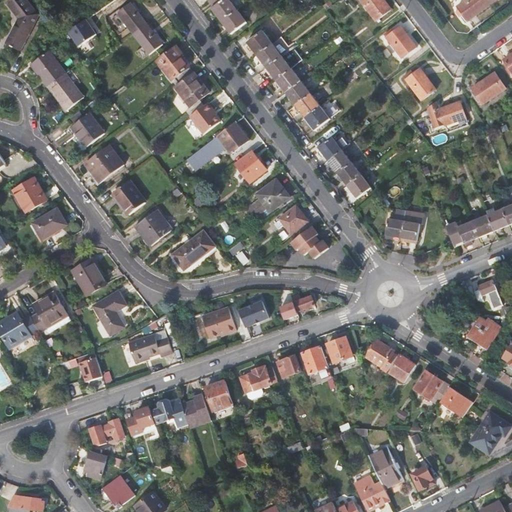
[(22,20),(9,45),(22,52),(41,16),(27,0),(14,0),(10,4),(22,20)]
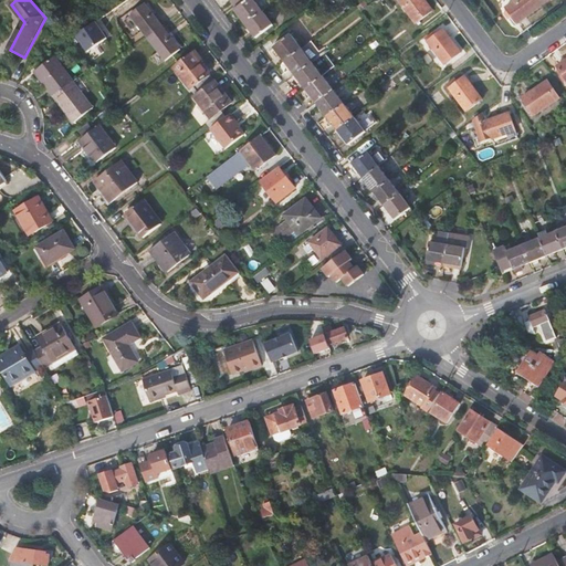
[(234,0),(232,1),(238,8),(236,10),(247,24),(262,12),(252,0),(234,0)]
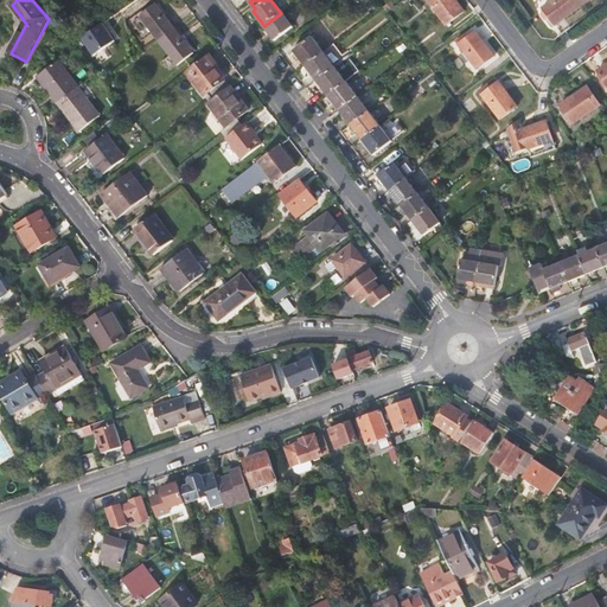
[(433,0),(429,4),(447,26),(465,12),(455,0),(433,0)]
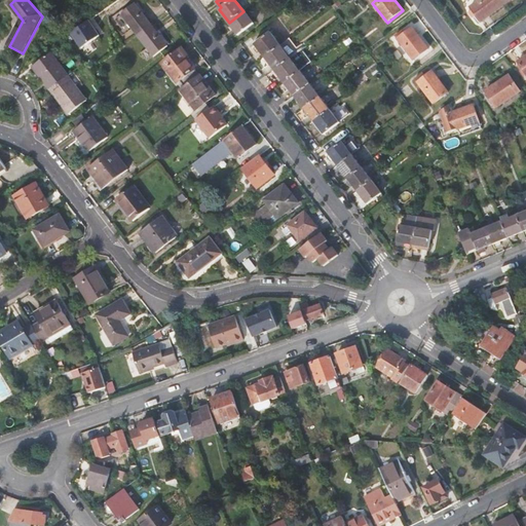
[(482,22),(503,6),(498,0),(481,0),(472,7),(482,22)]
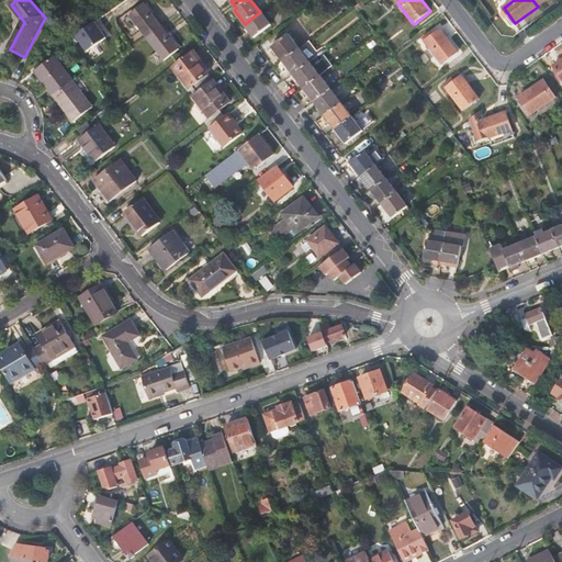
[(130,14),(147,37),(163,25),(145,2),(130,14)]
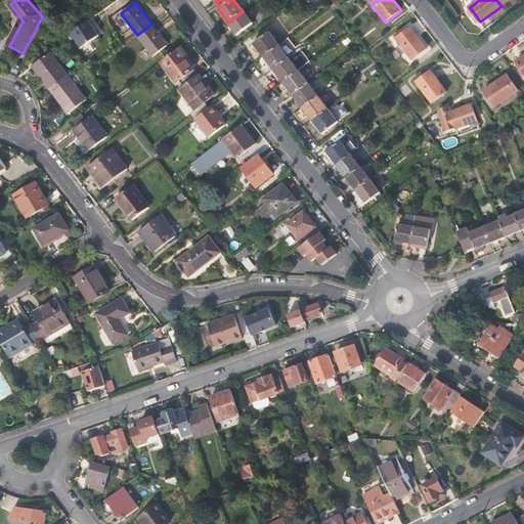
[(253,24),(243,11),(228,23),(238,36),(253,24)]
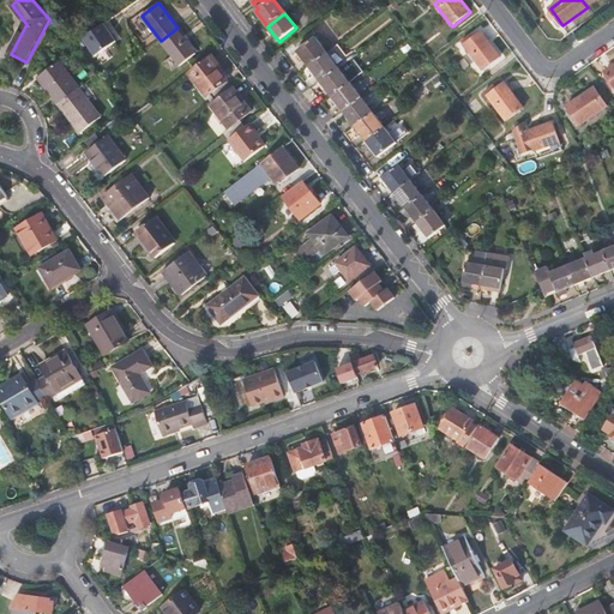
[(84,40),(97,58),(119,43),(106,25),(84,40)]
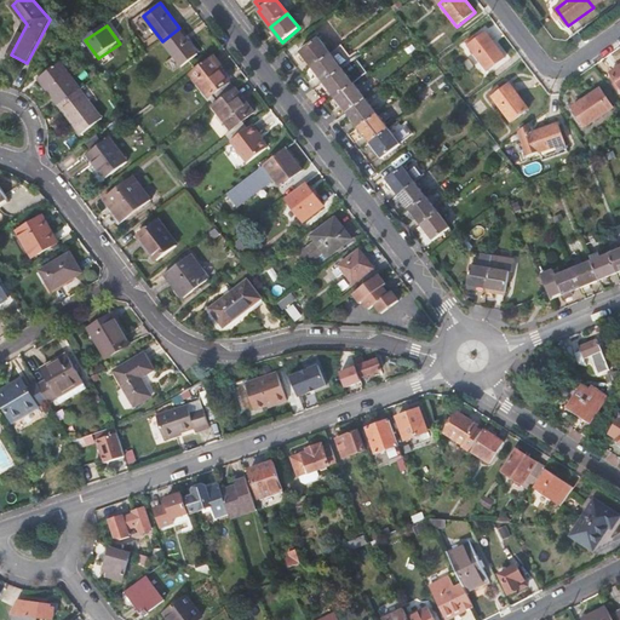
[(197,53),(179,28),(162,41),(182,67),(197,53)]
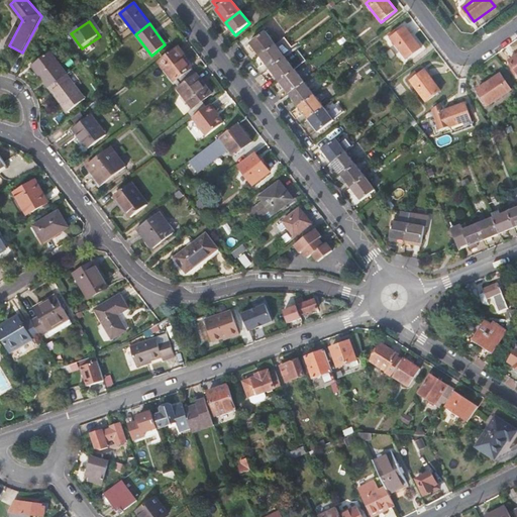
[(392,38),(408,61),(422,49),(406,28),(392,38)]
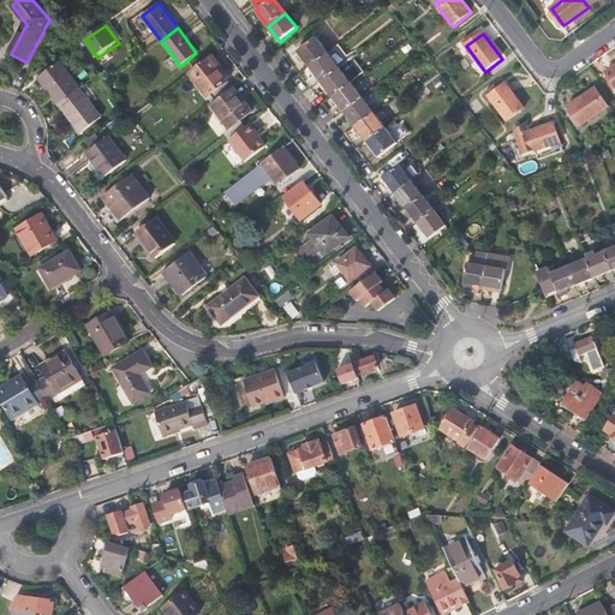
[(299,52),(311,67),(328,54),(316,39),(299,52)]
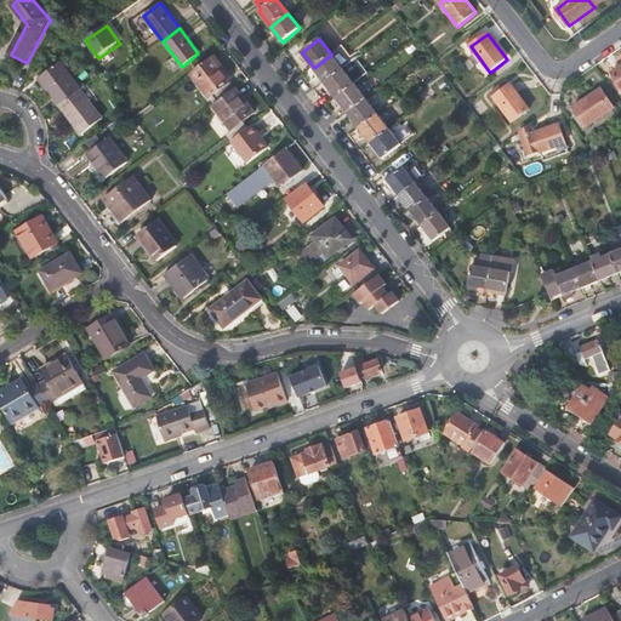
[(192,73),(215,103),(216,103),(237,87),(226,73),(228,72),(215,55),(192,73)]
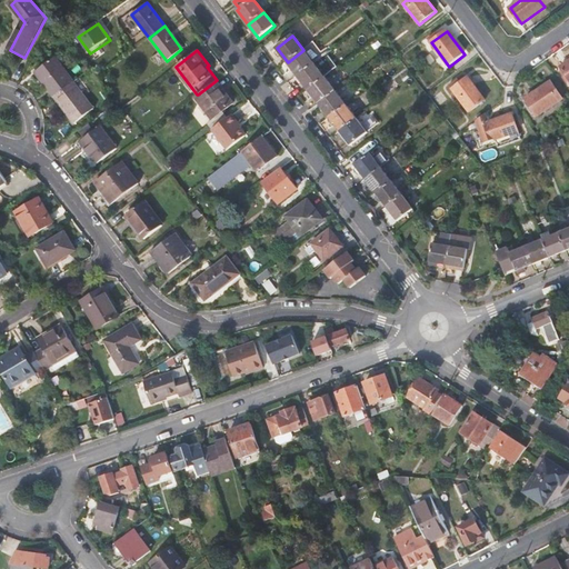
[(315,63),(303,50),(288,62),(298,76),(315,63)]
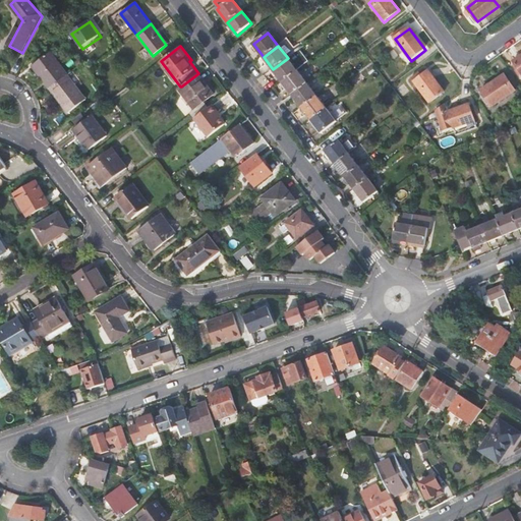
[(299,49),(288,58),(273,69),(283,81),(297,70),(309,62),(299,49)]
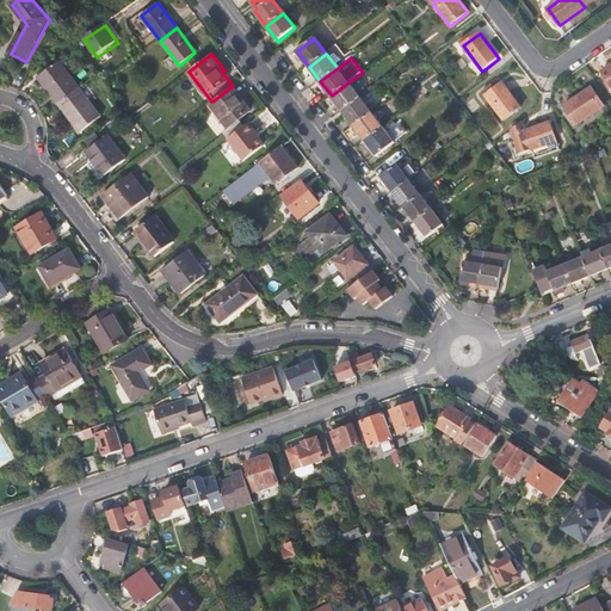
[(39,80),(60,106),(79,91),(59,65),(39,80)]
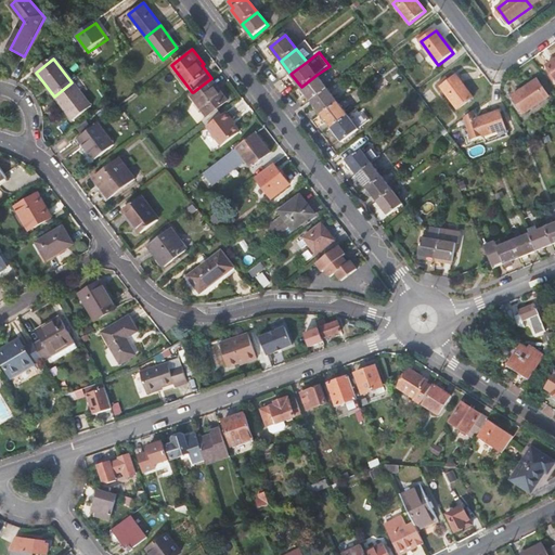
[(327,89),(317,75),(301,87),(312,101),(327,89)]
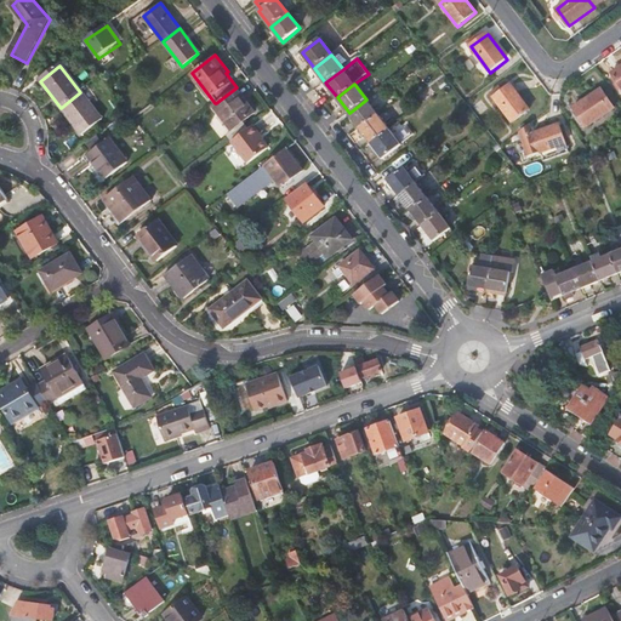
[(495,97),(513,123),(531,109),(512,84),(495,97)]
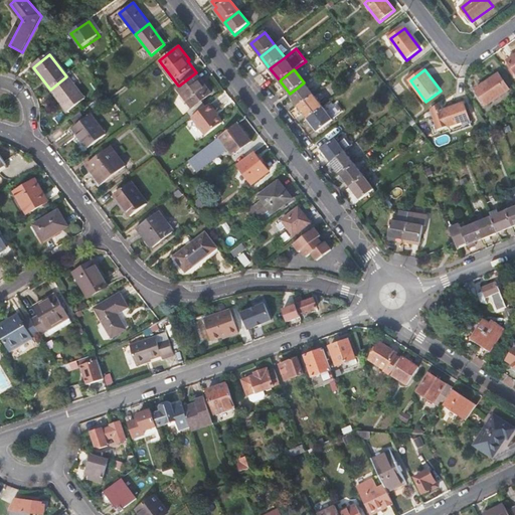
[(187,111),(192,118),(207,106),(203,100),(212,93),(197,71),(196,72),(179,86),(178,86),(178,87),(193,107),(187,111)]
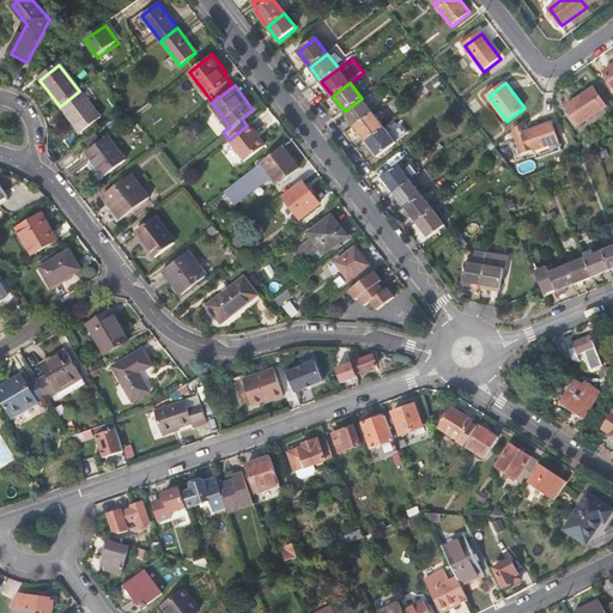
[(578,127),(608,108),(596,87),(566,108),(578,127)]
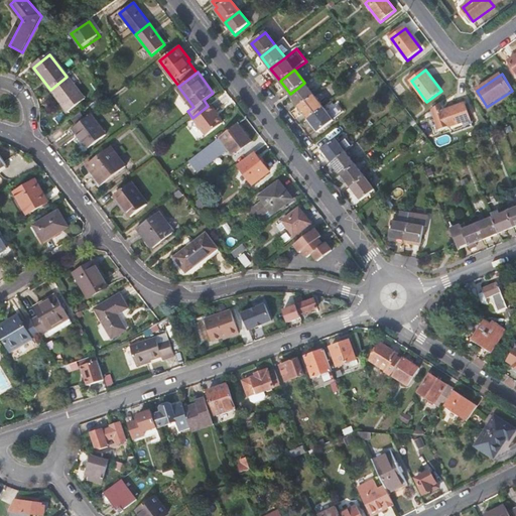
[(86,101),(67,77),(50,90),(69,114),(86,101)]
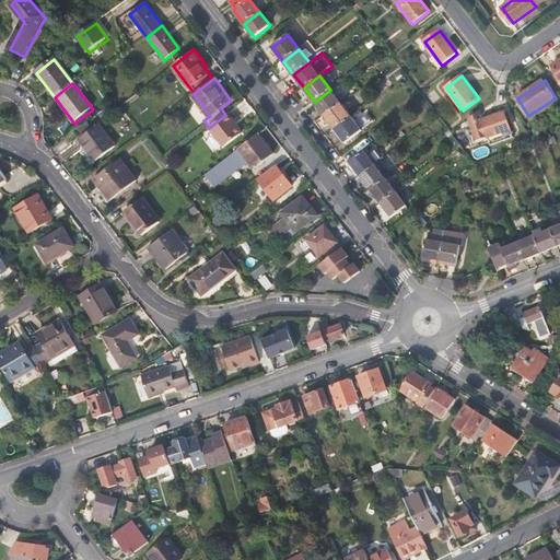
[(340,103),(330,90),(315,102),(325,115),(340,103)]
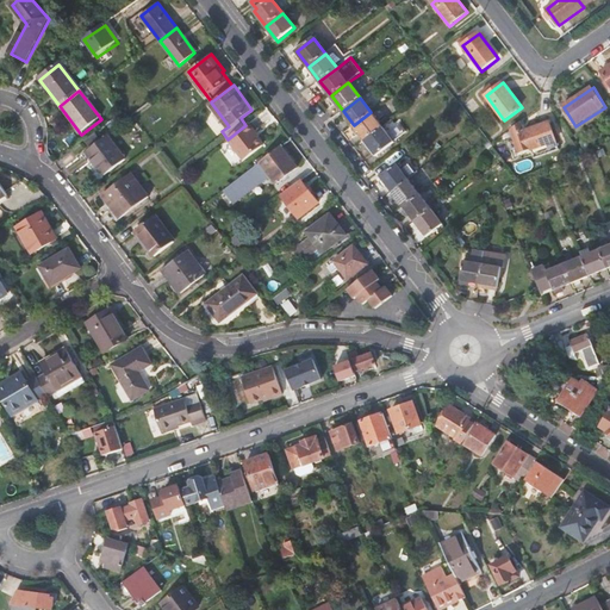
[(383,128),(371,112),(354,125),(366,141),(383,128)]
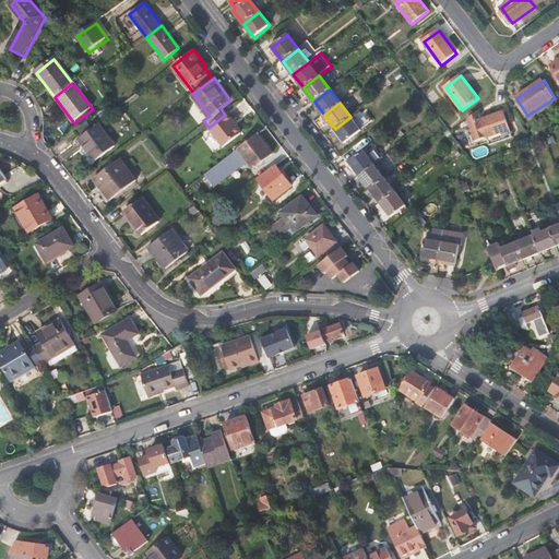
[(364,108),(354,116),(363,128),(372,120),(364,108)]
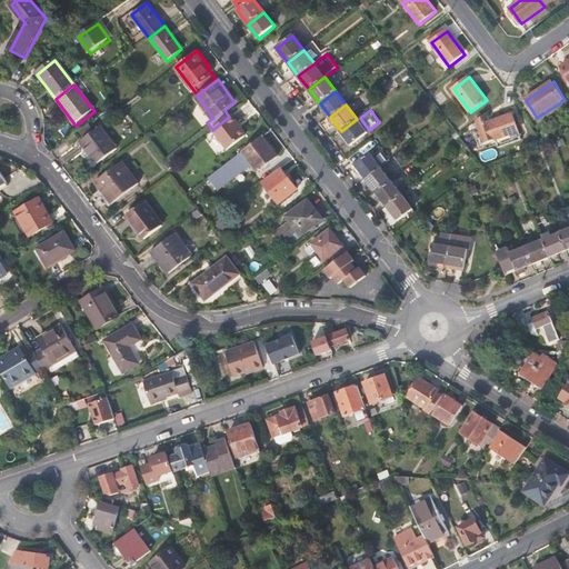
[(497,140),(520,132),(513,115),(493,121),(490,111),(478,120),(486,141),(496,138),(497,140)]
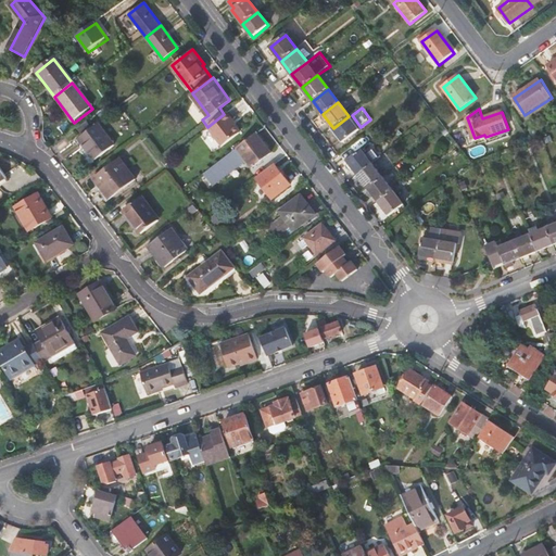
[(232,119),(226,112),(224,114),(207,127),(222,146),(239,133),(230,121),(232,119)]
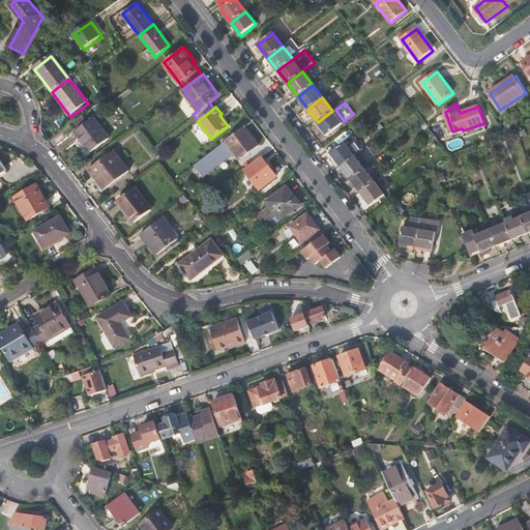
[(343,124),(332,111),(318,122),(328,136),(343,124)]
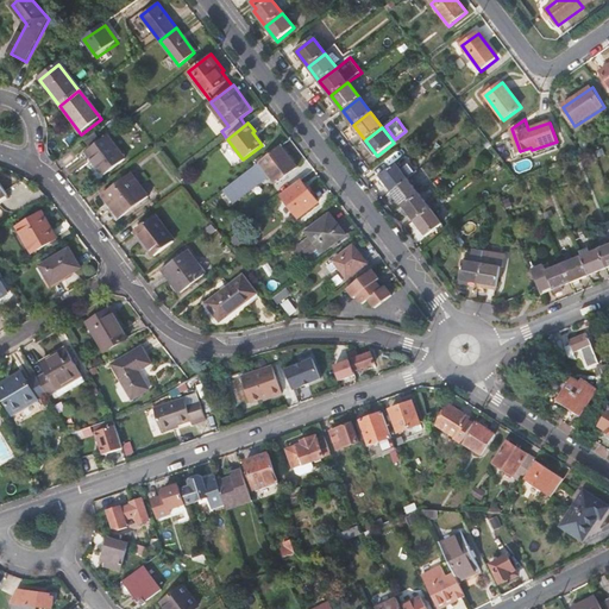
[(126,162),(108,139),(88,154),(106,177),(126,162)]
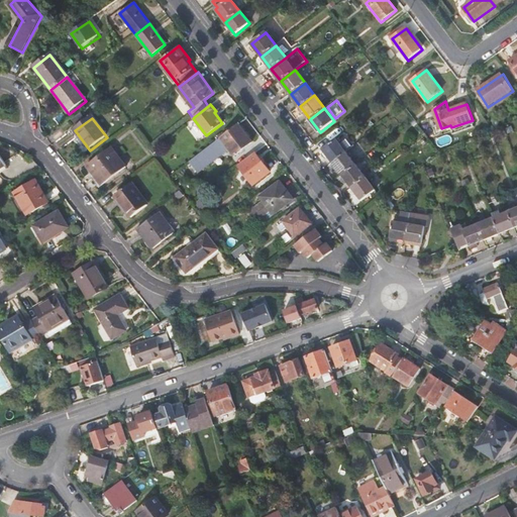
[(252,141),(238,123),(189,161),(198,173),(229,149),(234,156),(252,141)]
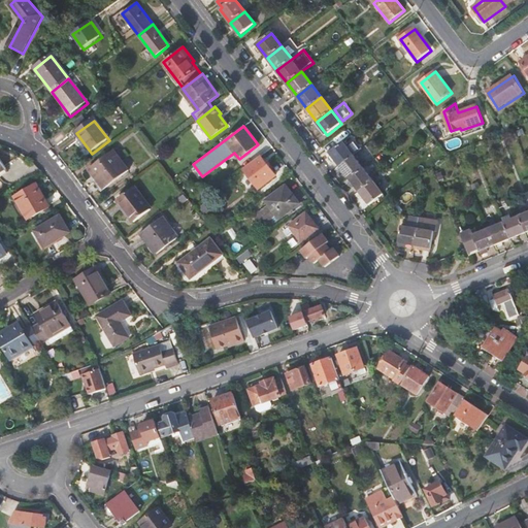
[(332,156),(341,168),(356,158),(364,151),(354,138),(345,144),(332,156)]
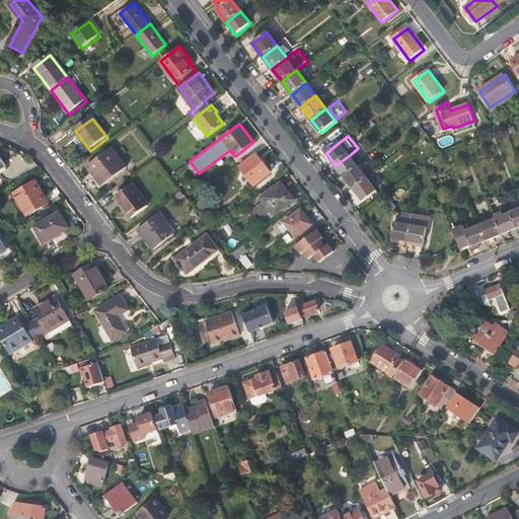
[(113,150),(92,165),(98,174),(95,176),(97,179),(102,186),(103,188),(128,170),(113,150)]
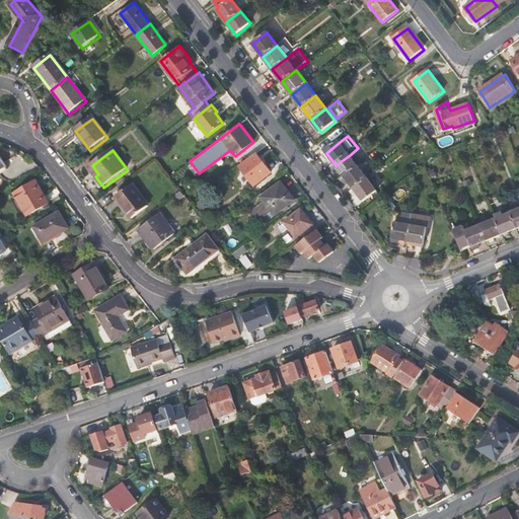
[(271,172),(256,153),(239,166),(253,186),(271,172)]
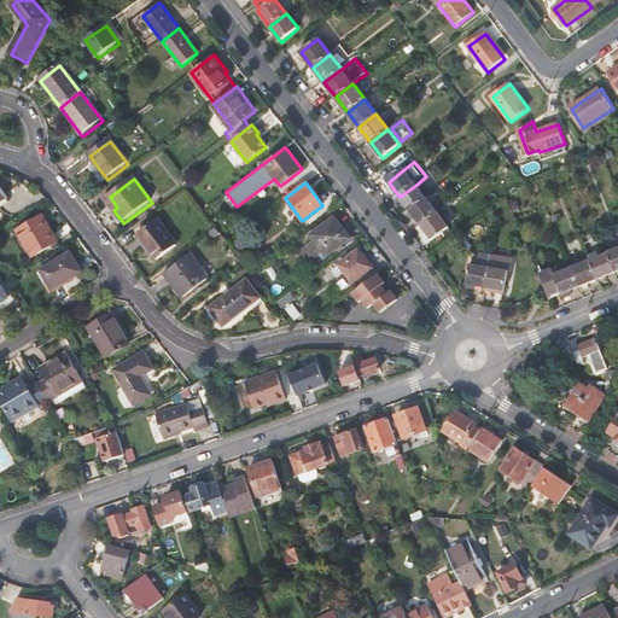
[(426,198),(417,185),(400,197),(410,210),(426,198)]
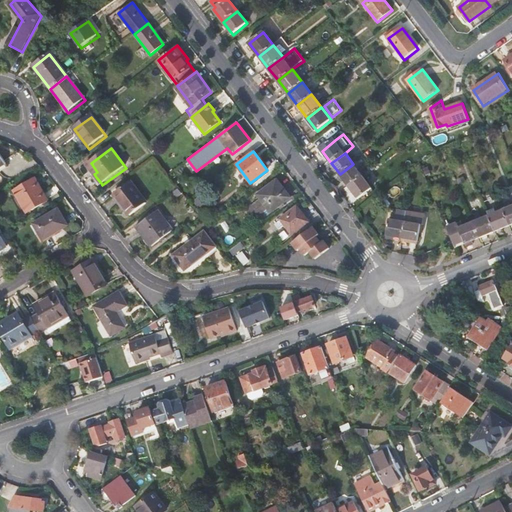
[(88,166),(94,174),(97,172),(91,163),(88,166)]
